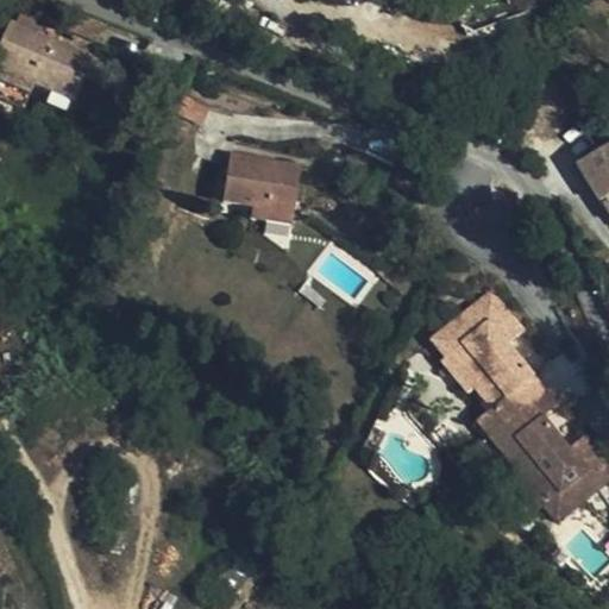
[(106,63),(89,55),(70,46),(39,33),(44,22),(23,12),(17,23),(12,22),(1,44),(0,43),(0,95),(25,106),(35,85),(74,101),(86,75),(98,81),(106,63)]
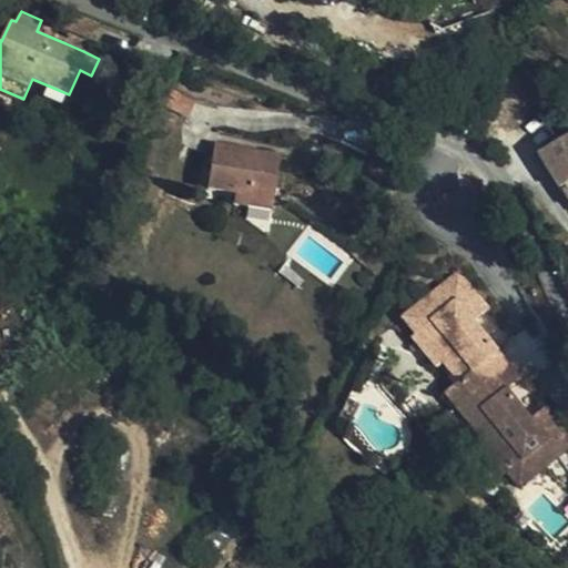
[(0,40),(1,41),(11,20),(4,17),(0,27),(0,40)]
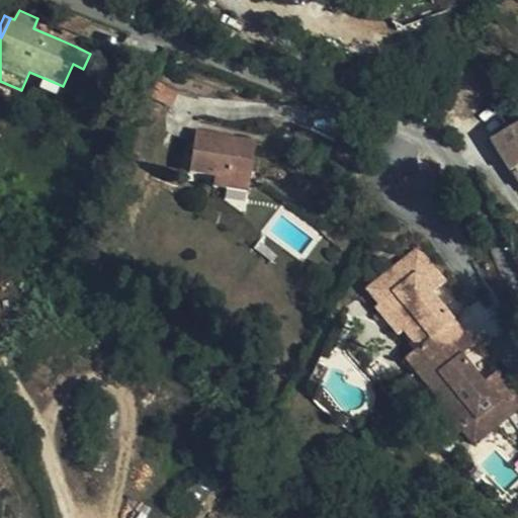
[(82,33),(66,26),(60,39),(76,47),(82,33)]
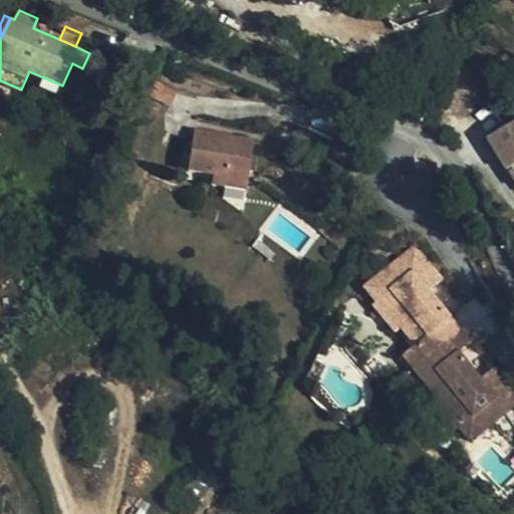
[(179,90),(156,79),(148,93),(173,104),(179,90)]
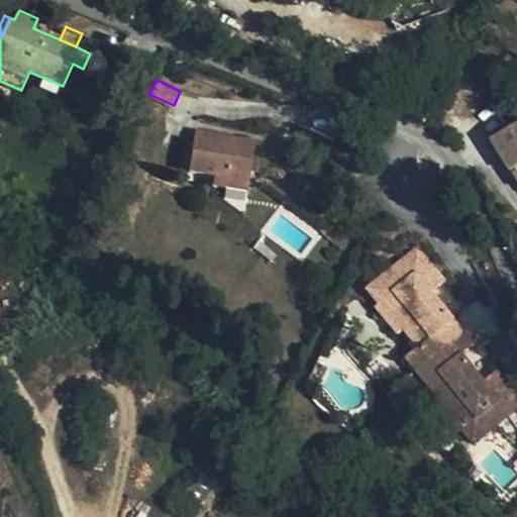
[(516,122),(490,138),(509,172),(513,170),(516,177),(516,122)]
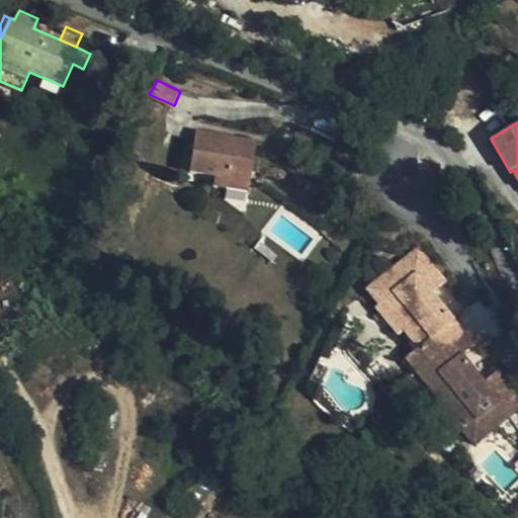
[(189,172),(216,176),(229,178),(230,174),(251,178),(257,141),(196,131),(189,172)]
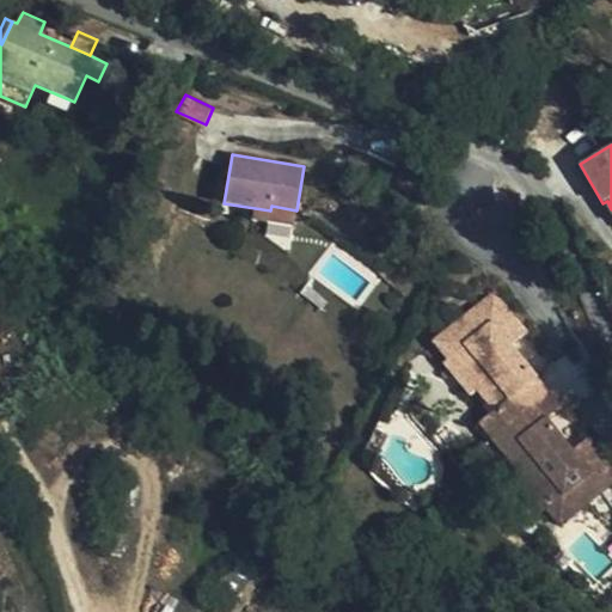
[(270,210),(269,222),(294,226),(297,210),(271,206),(270,210)]
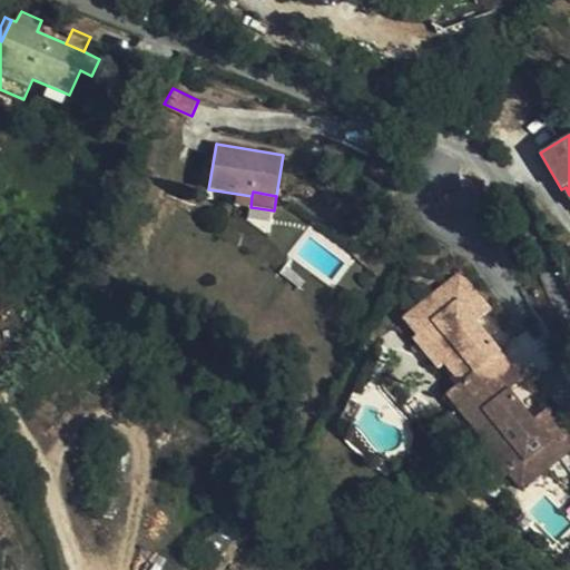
[(252,196),(237,194),(236,205),(251,207),(252,196)]
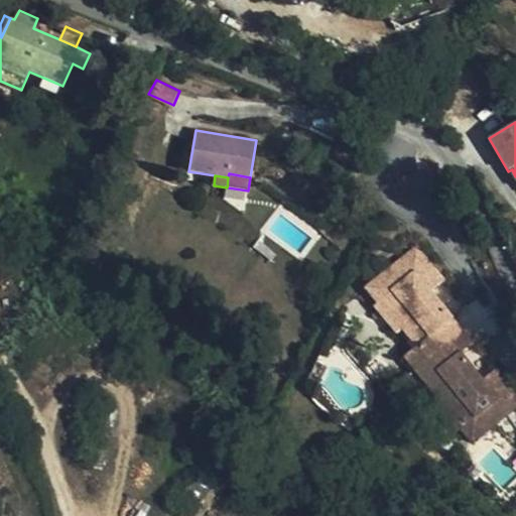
[(271,261),(276,253),(259,240),(253,248),(271,261)]
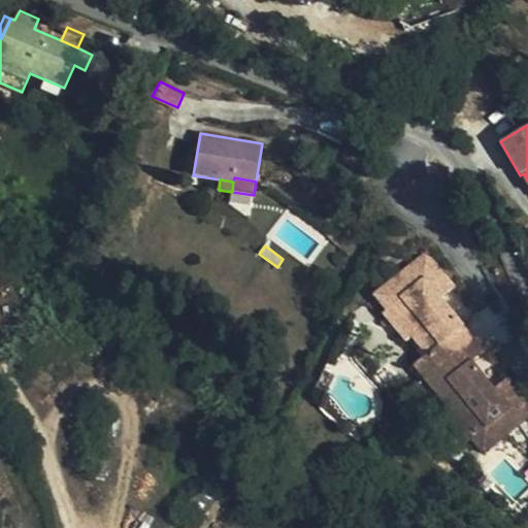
[(373,295),(386,311),(401,299),(423,326),(410,336),(425,355),(435,368),(422,378),(449,410),(461,400),(484,428),(471,439),(484,454),(527,416),(527,404),(506,377),(493,389),(471,362),(451,336),(462,326),(440,298),(454,286),(426,252),(373,295)]
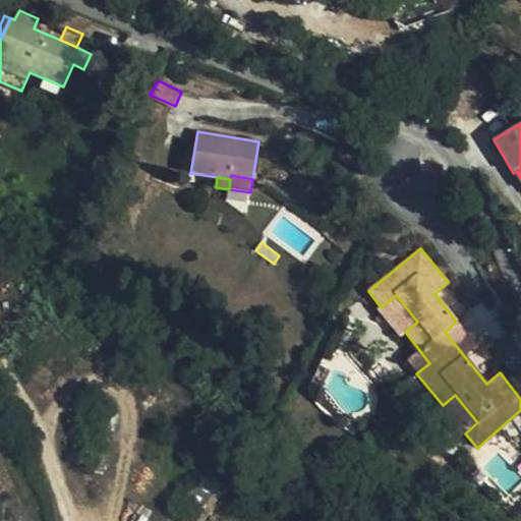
[(396,295),(381,307),(378,309),(400,337),(405,332),(417,322),(396,295)]
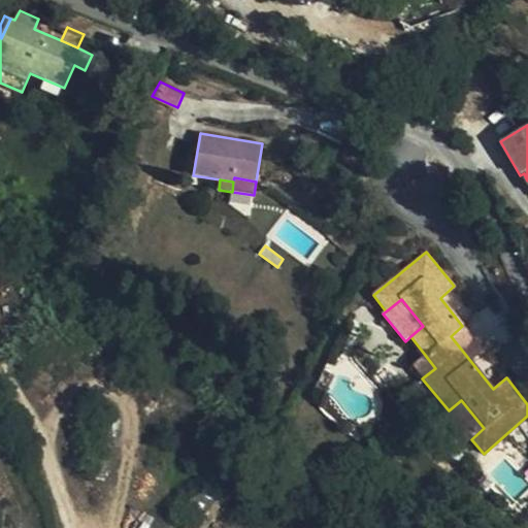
[(469,334),(462,326),(451,336),(471,362),(484,352),(481,350),(476,354),(464,339),(469,334)]
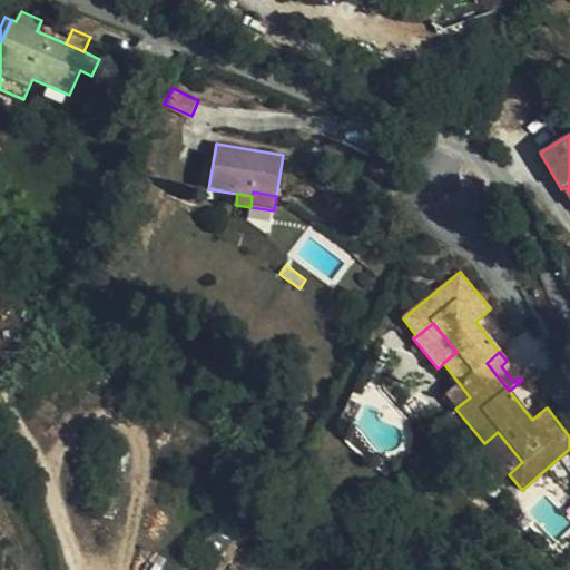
[(519,377),(507,361),(501,366),(514,382),(519,377)]
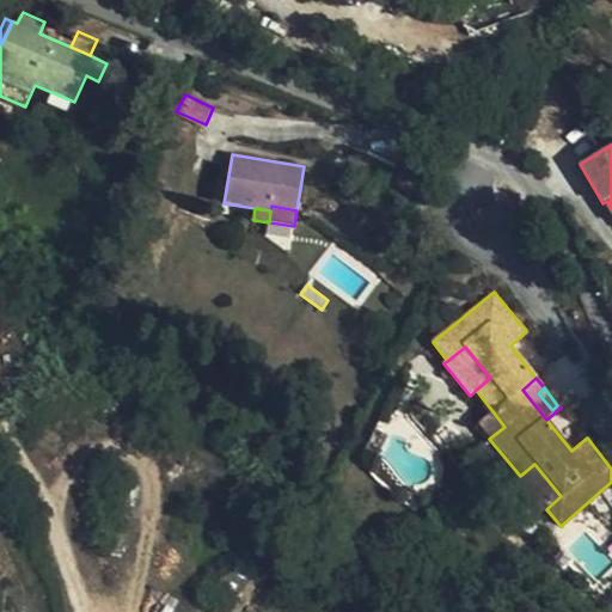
[(505,427),(493,411),(478,424),(489,439),(505,427)]
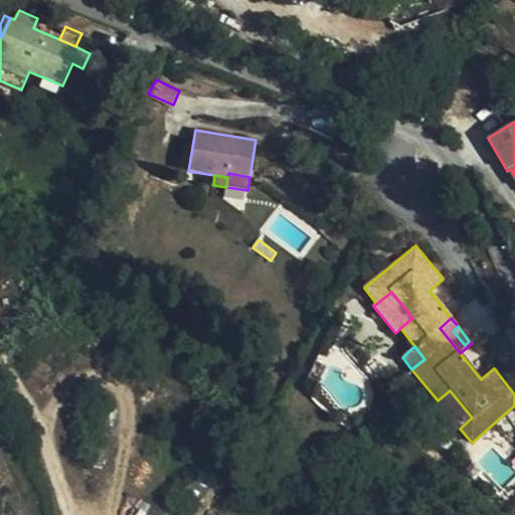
[(450,390),(438,400),(433,403),(456,432),(460,428),(472,417),(450,390)]
